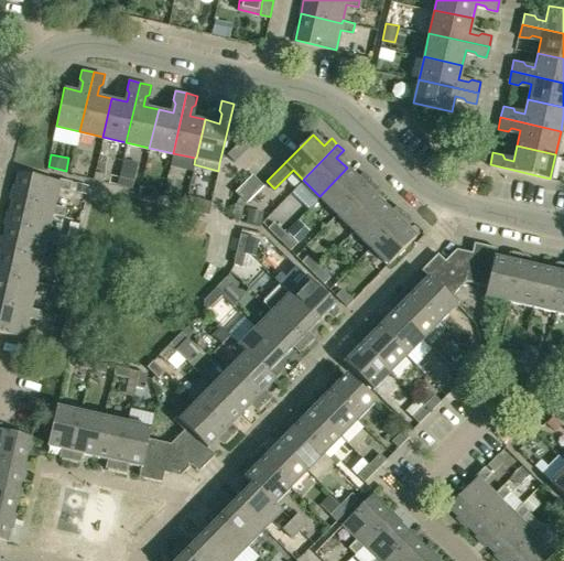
[(117,183),(132,186),(138,160),(122,157),(117,183)]
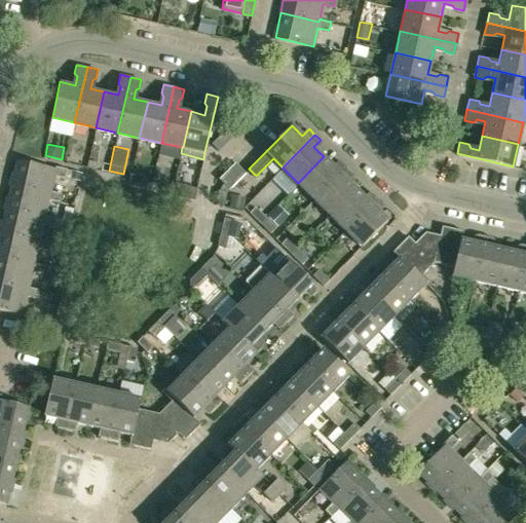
[(313,198),(346,165),(341,160),(334,166),(324,156),(298,183),(313,198)]
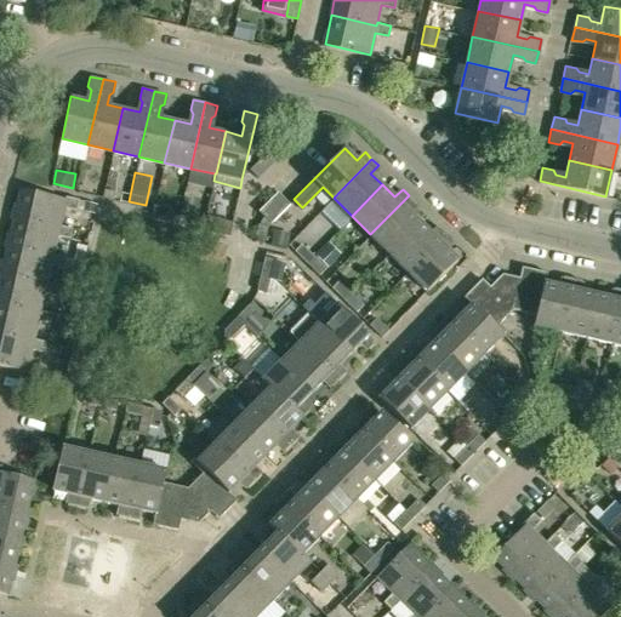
[(60,227),(60,224),(63,206),(77,209),(79,198),(66,195),(64,198),(21,188),(13,217),(60,227)]
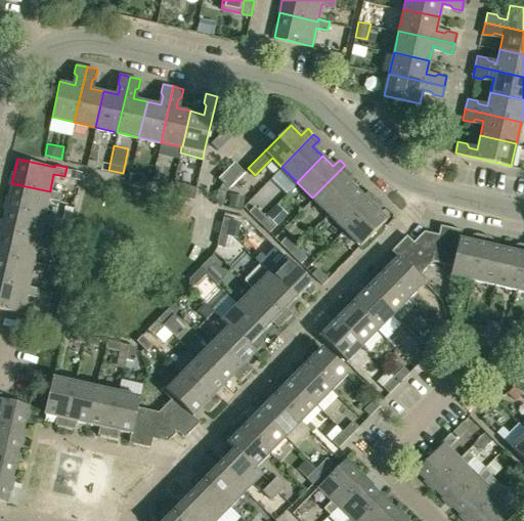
[(97,161),(88,159),(87,166),(95,168),(97,161)]
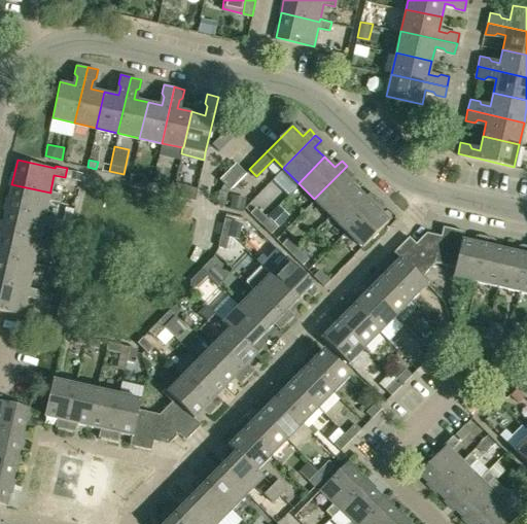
[(246,172),(236,162),(219,178),(230,188),(246,172)]
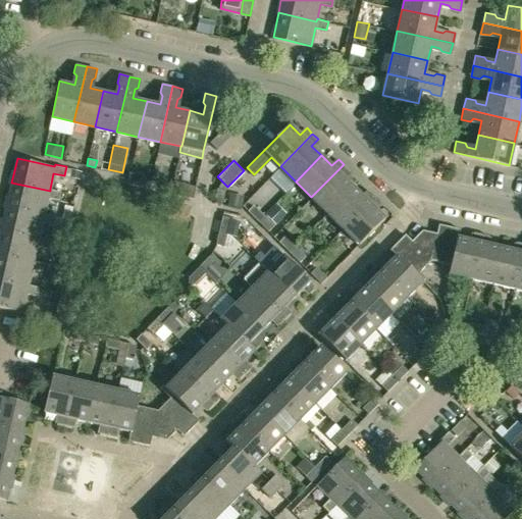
[(327,212),(353,187),(343,176),(349,169),(344,164),(311,197),(327,212)]
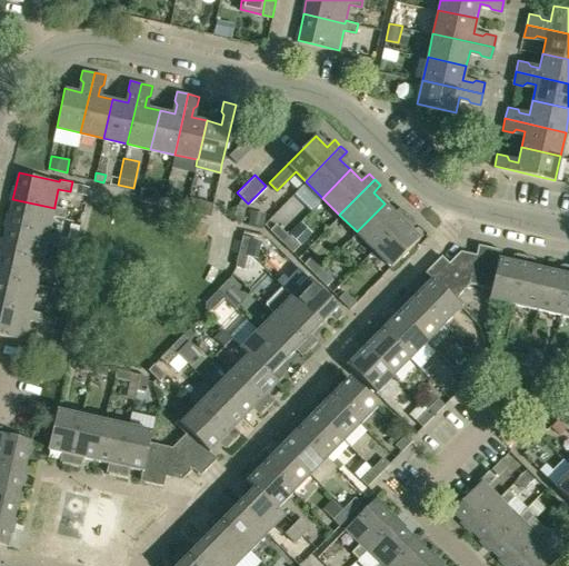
[(78,184),(76,191),(86,194),(88,186),(78,184)]
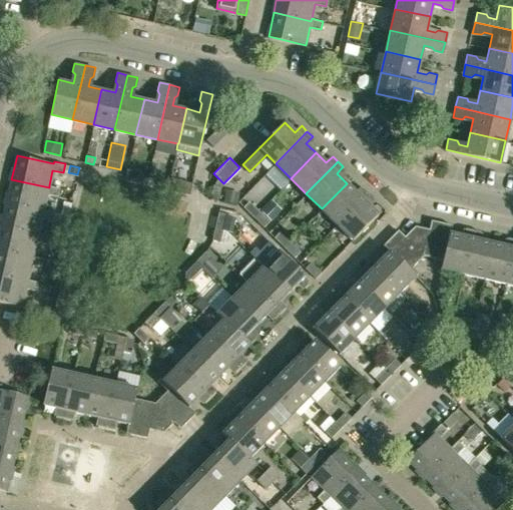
[(170,176),(167,188),(189,193),(192,181),(170,176)]
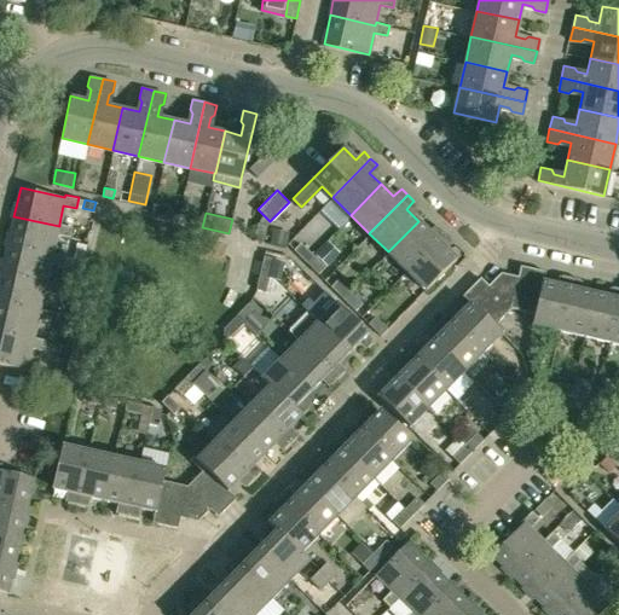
[(73,226),(59,224),(59,226),(13,216),(7,244),(52,254),(53,251),(57,233),(70,237),(73,226)]
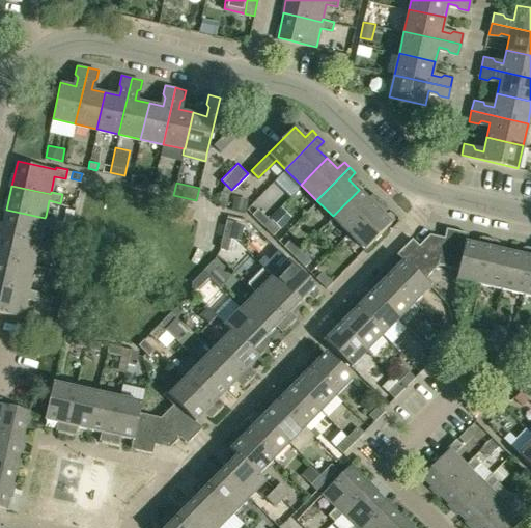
[(348,231),(382,198),(375,193),(369,200),(359,190),(333,216),(348,231)]
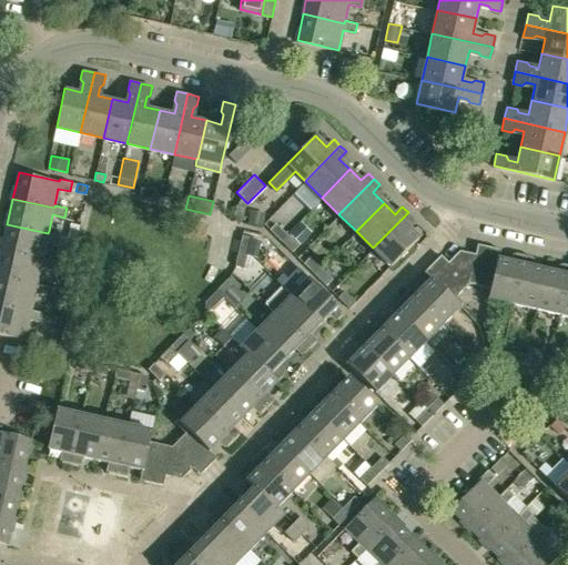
[(236,204),(232,220),(241,221),(245,207),(236,204)]
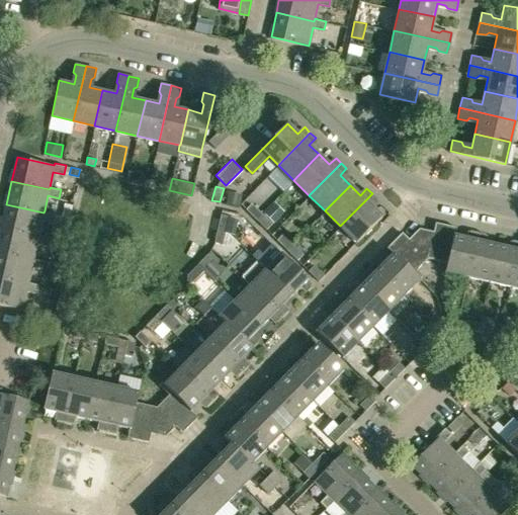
[(240,204),(242,192),(229,190),(227,202),(240,204)]
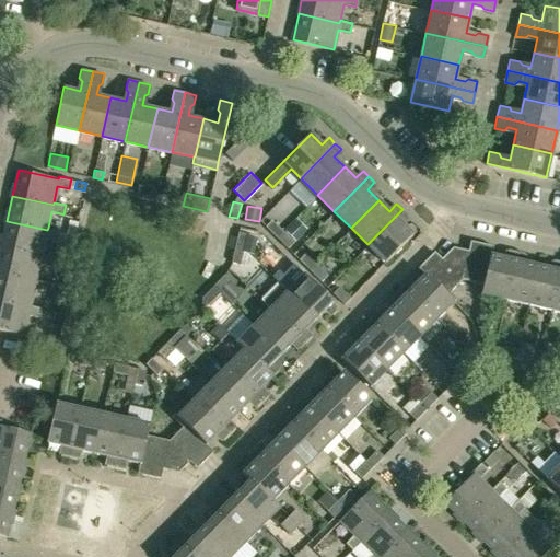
[(403,209),(368,244),(385,262),(412,234),(400,222),(408,216),(403,209)]
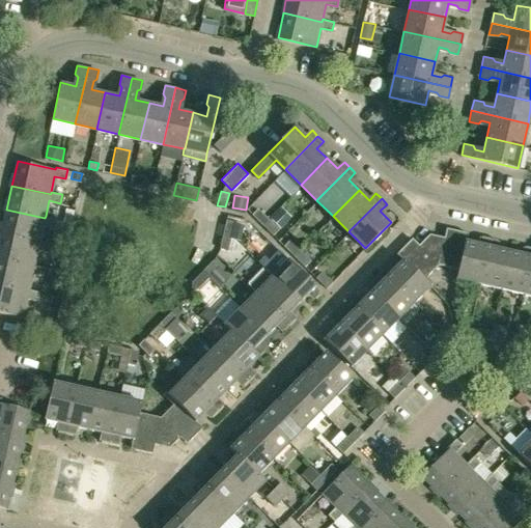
[(257,207),(252,214),(262,223),(268,218),(257,207)]
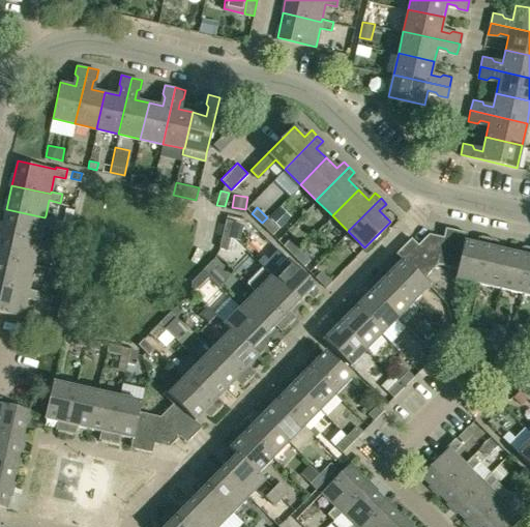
[(270,216),(280,226),(288,217),(278,208),(270,216)]
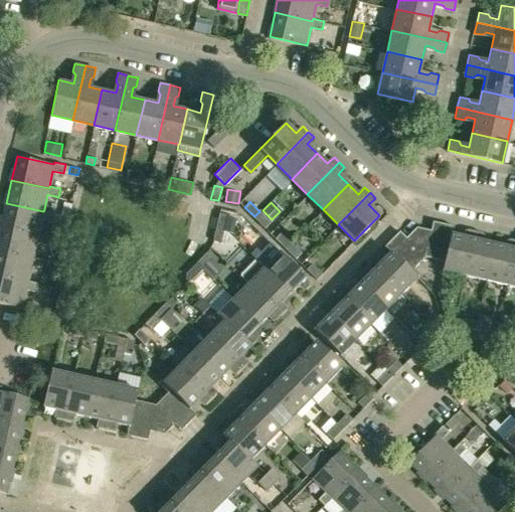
[(54,211),(44,209),(43,211),(6,203),(1,226),(38,235),(38,232),(42,218),(52,220),(54,211)]
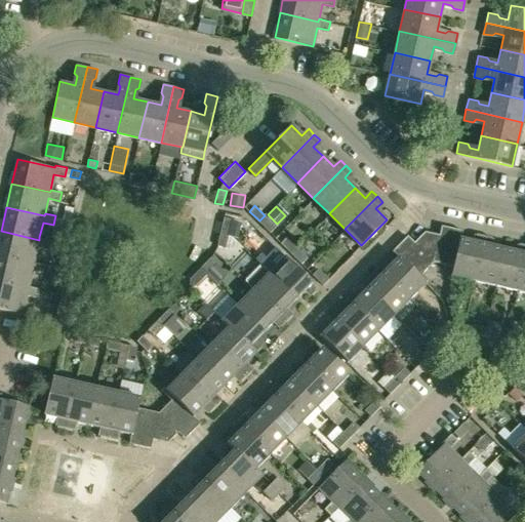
[(265,215),(259,221),(270,231),(275,226),(265,215)]
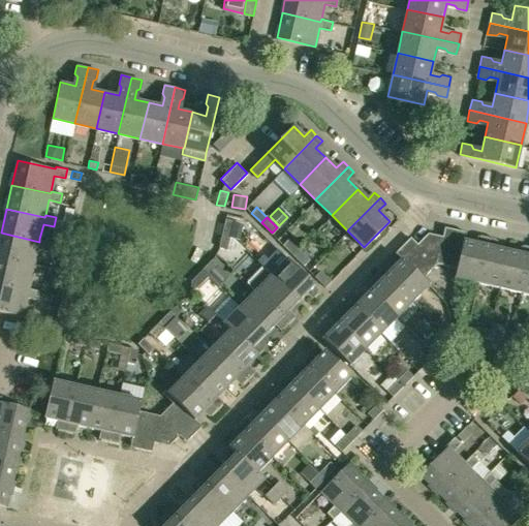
[(225,218),(222,233),(230,234),(234,220),(225,218)]
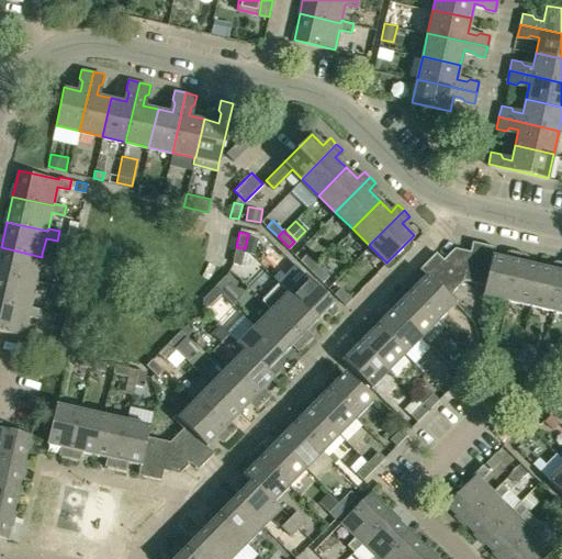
[(492,255),(493,255),(495,246),(472,241),(470,250),(454,246),(444,258),(436,250),(419,268),(426,275),(427,274),(454,301),(458,299),(450,292),(463,279),(485,283),(492,255)]
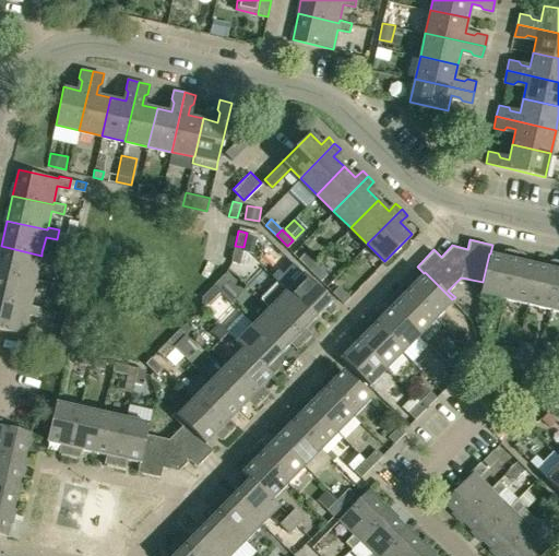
[(54,256),(42,252),(42,256),(1,246),(0,249),(0,272),(36,281),(36,279),(40,262),(51,264),(54,256)]
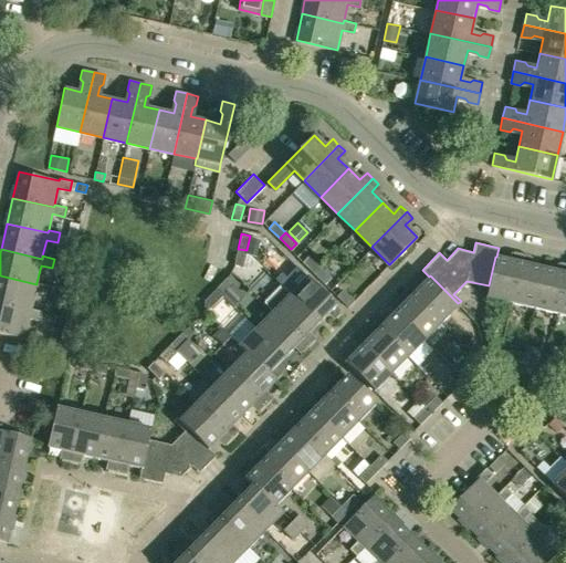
[(238,249),(234,263),(243,266),(247,250),(238,249)]
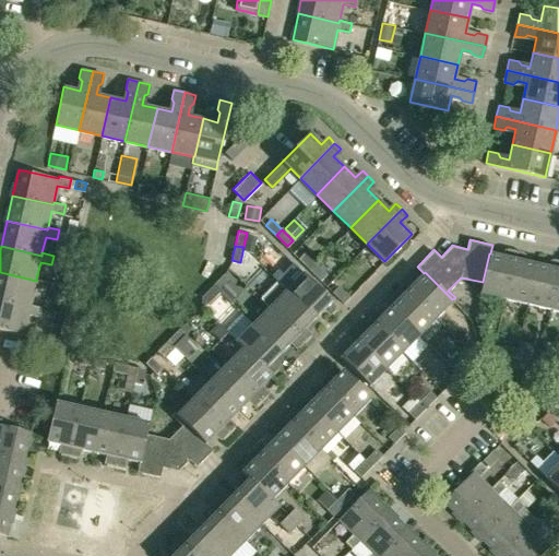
[(504,297),(515,249),(508,248),(504,258),(490,253),(489,253),(483,282),(480,292),(504,297)]
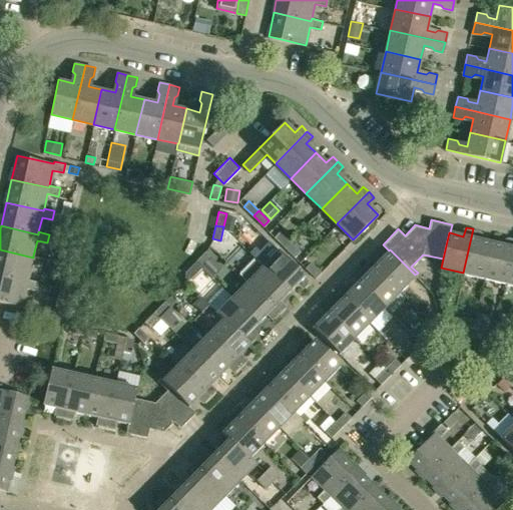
[(484,278),(492,242),(478,239),(480,230),(473,228),(463,273),(484,278)]
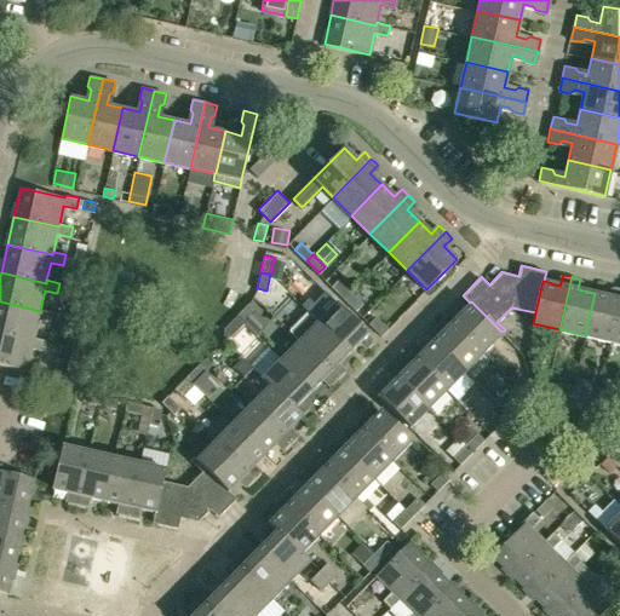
[(338,278),(331,286),(343,298),(350,291),(338,278)]
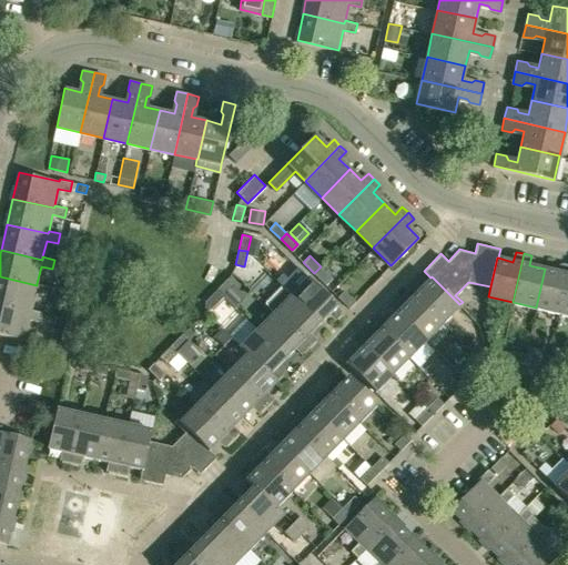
[(559,313),(567,273),(567,263),(563,262),(560,272),(545,269),(536,308),(559,313)]
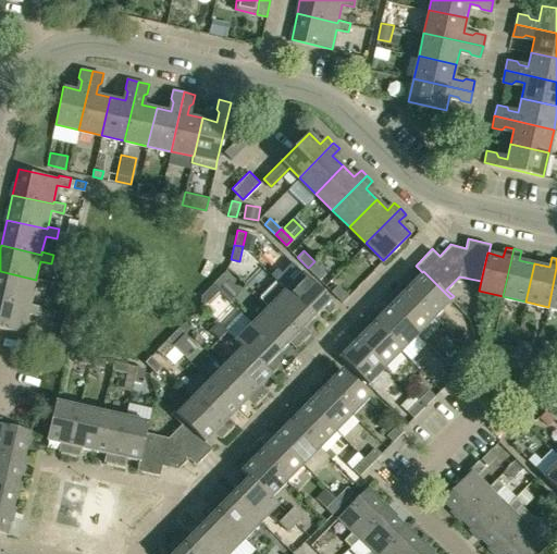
[(314,261),(308,268),(319,279),(325,272),(314,261)]
